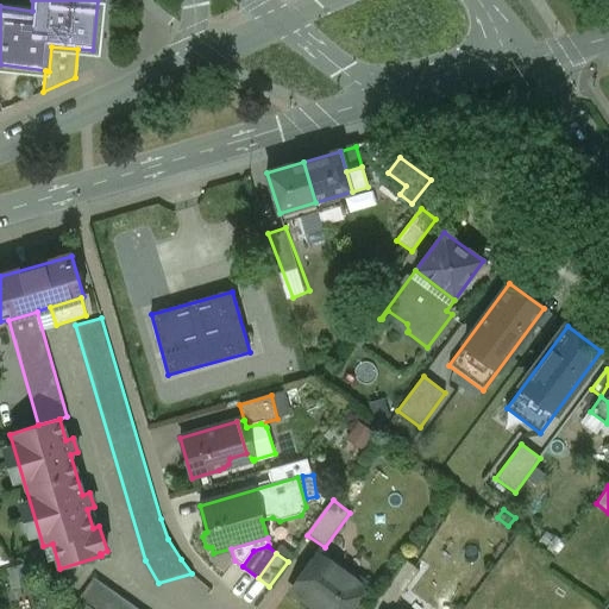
[(347,608),(365,585),(320,553),(292,591),(316,608),(347,608)]
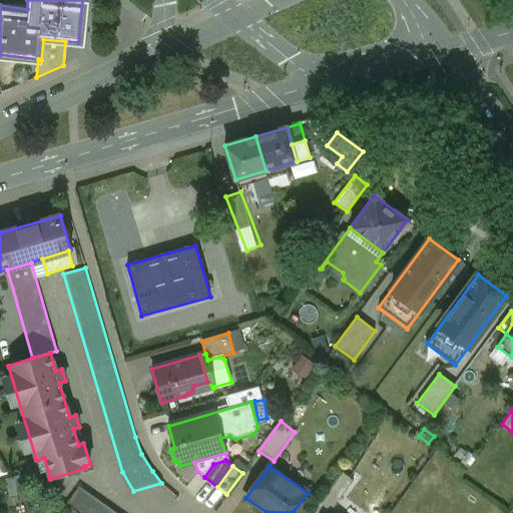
[(343,472),(320,503),(331,512),(354,481),(343,472)]
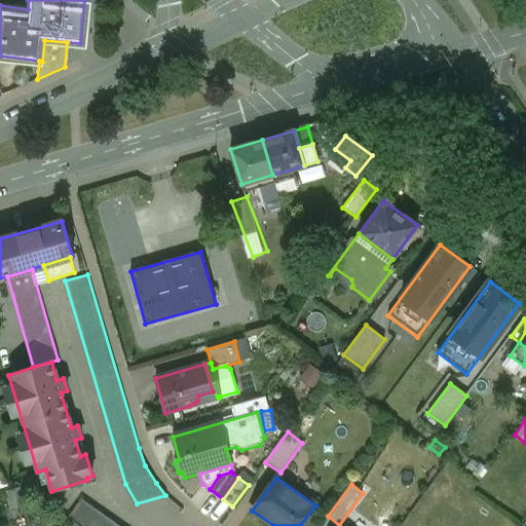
[(120,525),(81,499),(68,518),(76,524),(79,525),(120,525)]
